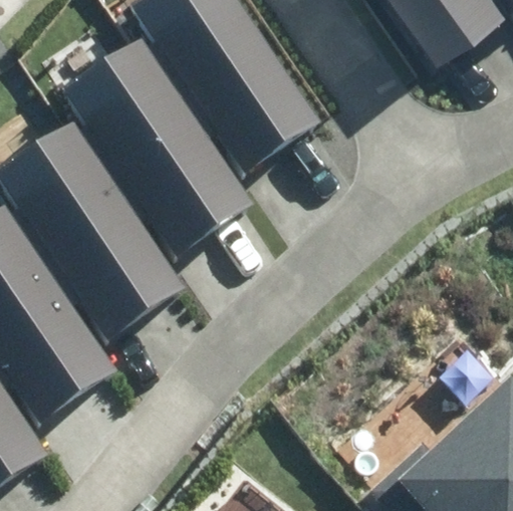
[(217,134),(243,173),(320,121),(240,0),(149,0),(135,9),(154,38),(146,43),(209,139),(217,134)]
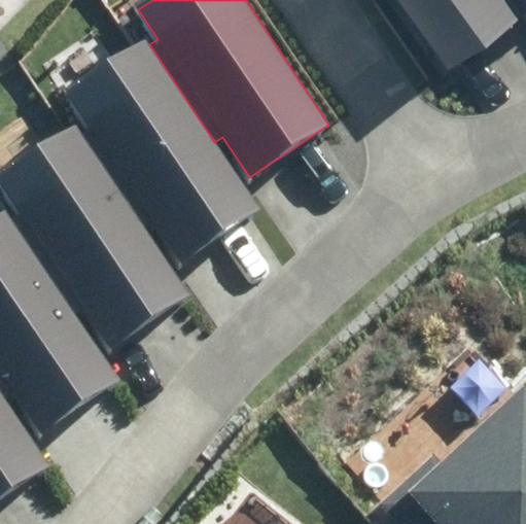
[(399,0),(449,65),(516,18),(504,0),(399,0)]
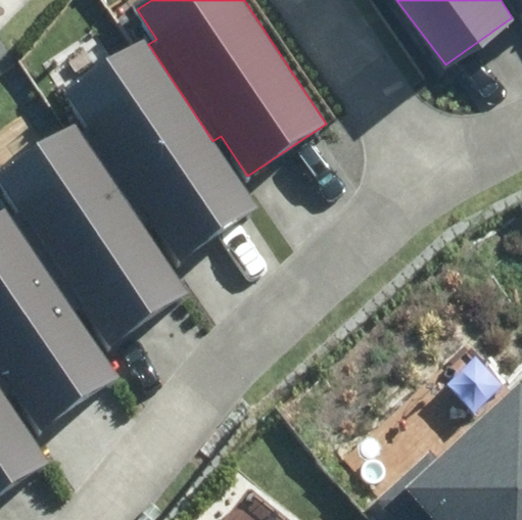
[(511,0),(521,19),(521,0),(511,0)]
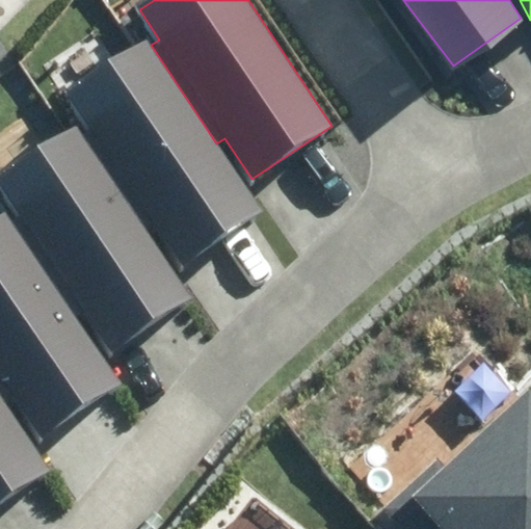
[(153,223),(180,264),(261,211),(216,143),(151,45),(149,42),(68,95),(88,125),(80,130),(145,229),(153,223)]
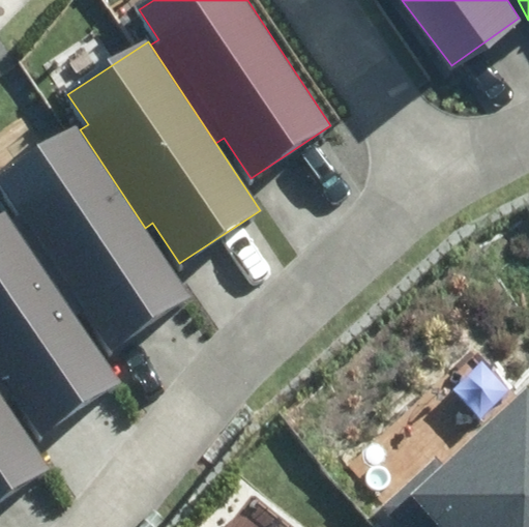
[(82,306),(108,347),(188,294),(145,228),(80,129),(77,125),(0,175),(0,183),(17,209),(7,215),(71,314),(82,306)]
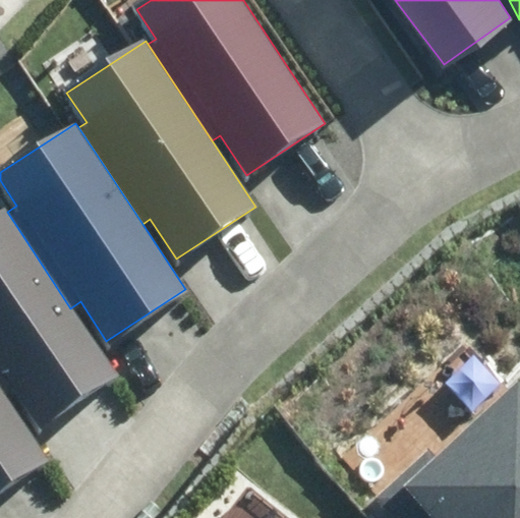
[(12,390),(38,429),(116,378),(70,308),(7,212),(0,216),(0,385),(6,394),(12,390)]
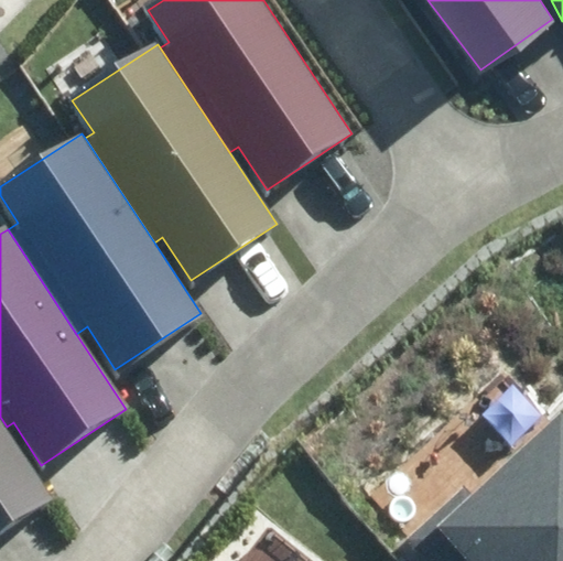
[(463,482),(407,535),(431,560),(562,560),(562,411),(474,494),(463,482)]
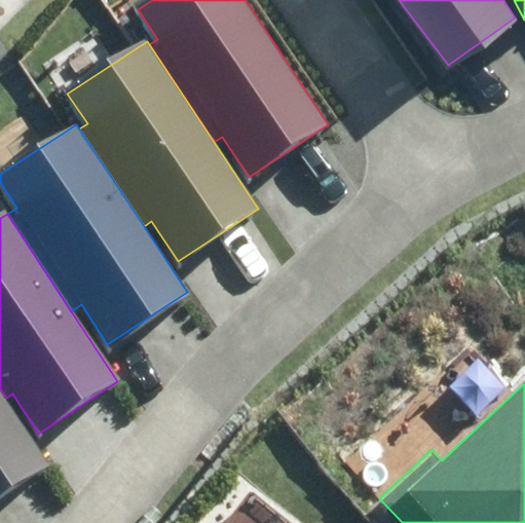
[(0,496),(50,464),(6,398),(0,388),(0,496)]
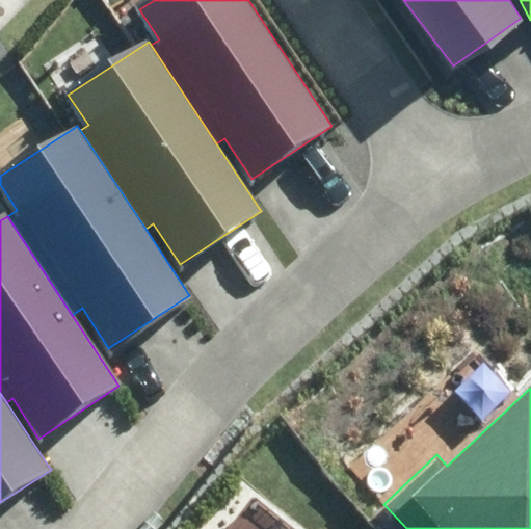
All buildings are outlined.
